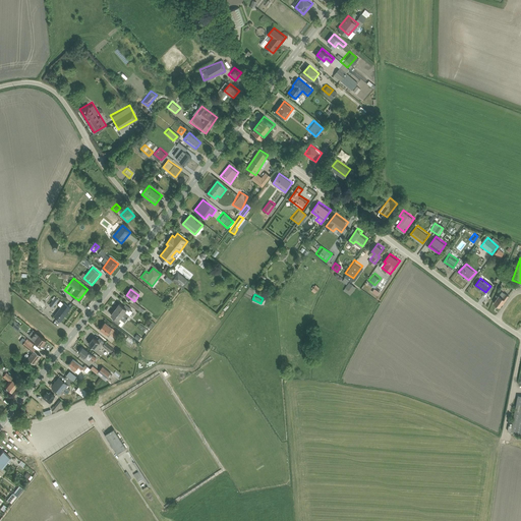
[(501,306),(507,299),(500,294),(495,301),(501,306)]
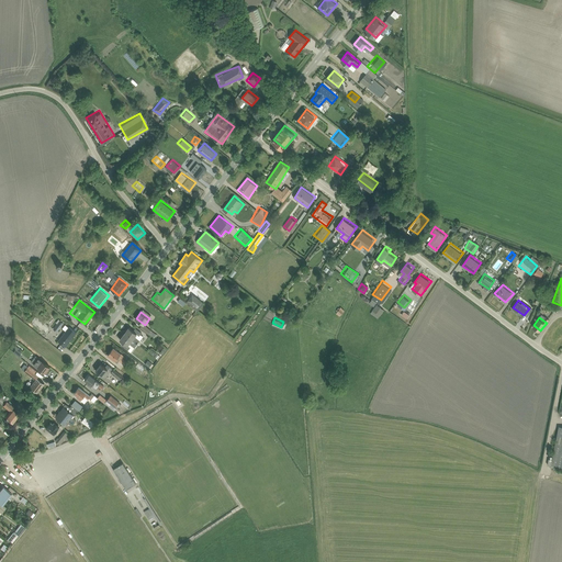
[(53,326),(58,330),(65,323),(59,318),(53,326)]
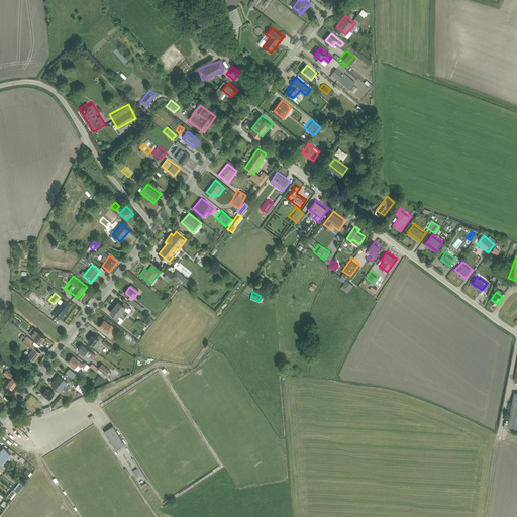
[(125,302),(132,307),(135,304),(127,299),(125,302)]
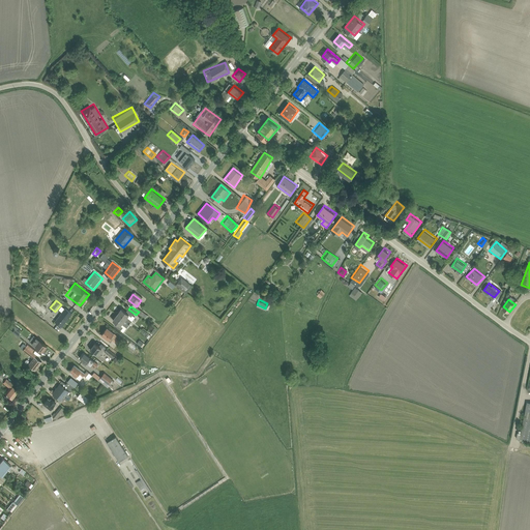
[(62,327),(72,313),(65,307),(55,322),(62,327)]
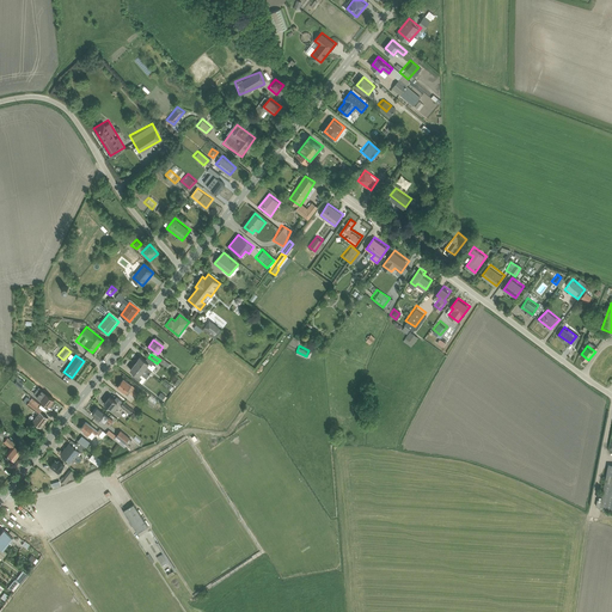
[(141,356),(136,362),(146,369),(151,363),(141,356)]
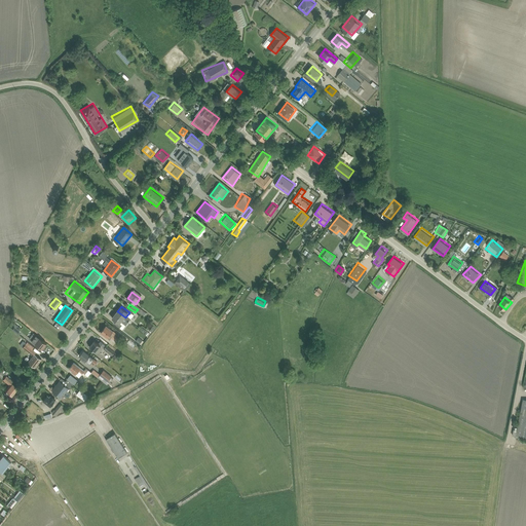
[(113,317),(120,324),(125,317),(117,311),(113,317)]
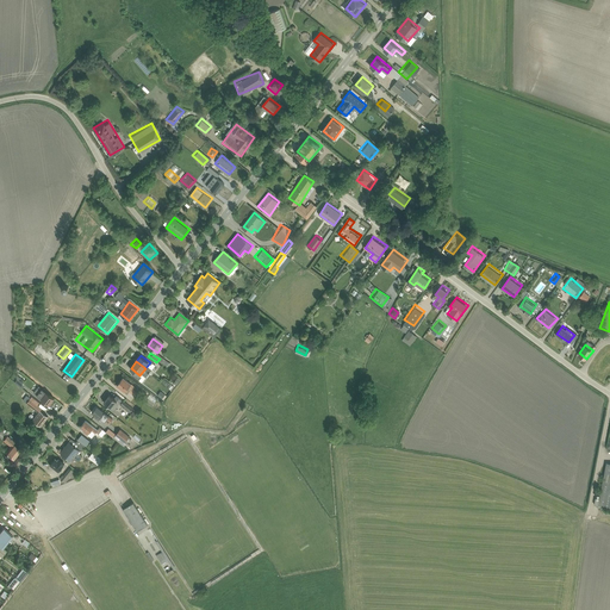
[(117,385),(125,392),(132,384),(123,377),(117,385)]
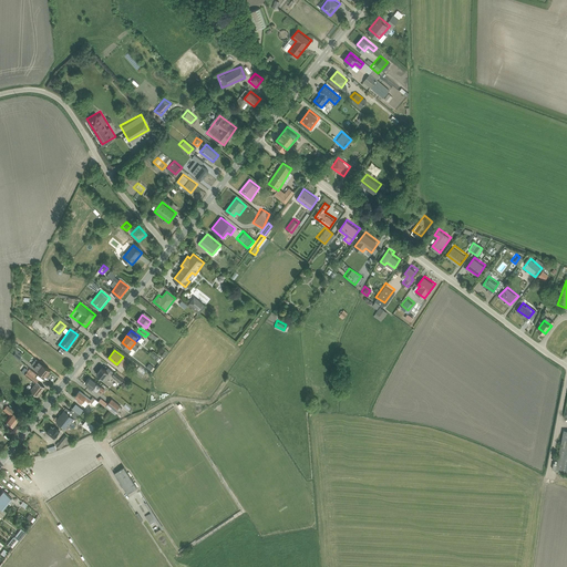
[(32,363),(48,377),(52,371),(37,358),(32,363)]
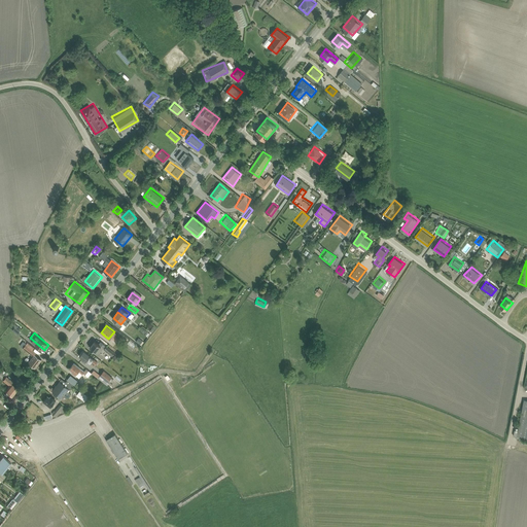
[(97,352),(102,346),(95,341),(90,347),(97,352)]
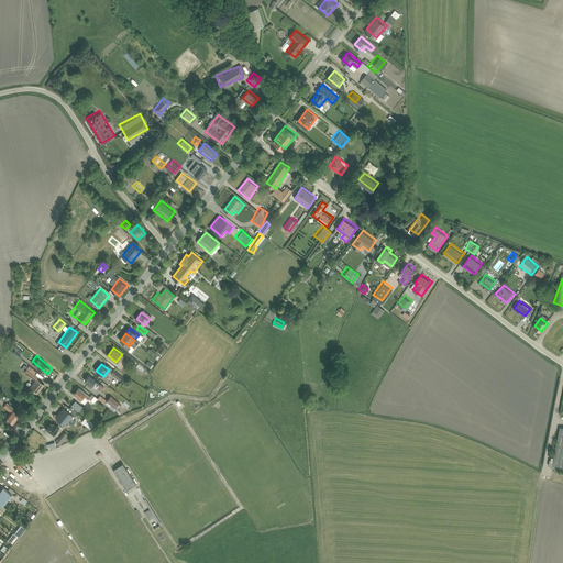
[(31,387),(39,393),(45,384),(37,378),(40,376),(29,367),(24,373),(35,381),(31,387)]
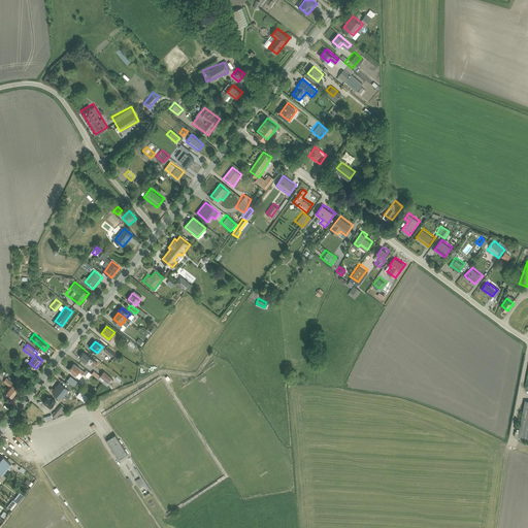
[(79,357),(91,365),(94,360),(84,352),(79,357)]
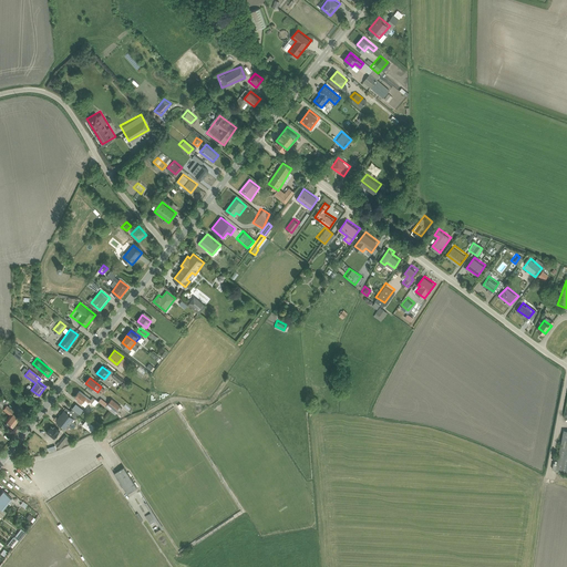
[(122,380),(119,384),(125,389),(129,384),(122,380)]
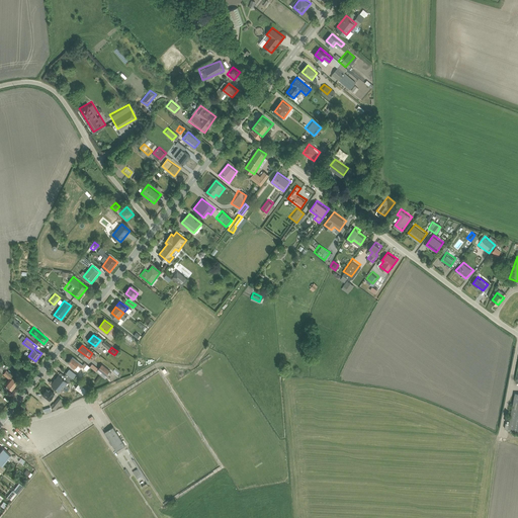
[(77,368),(81,362),(74,357),(69,362),(77,368)]
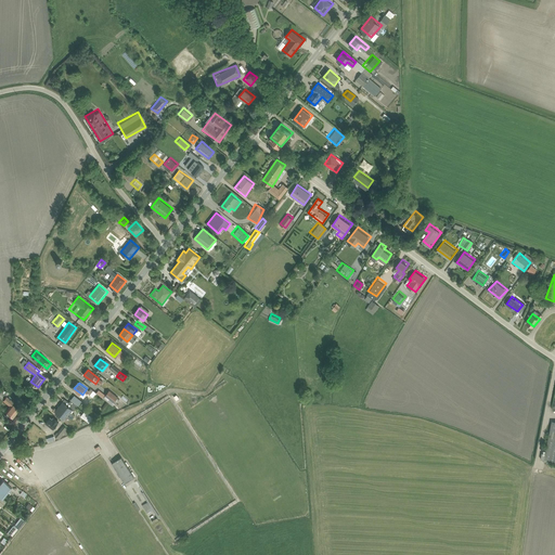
[(110,388),(105,395),(113,401),(117,395),(110,388)]
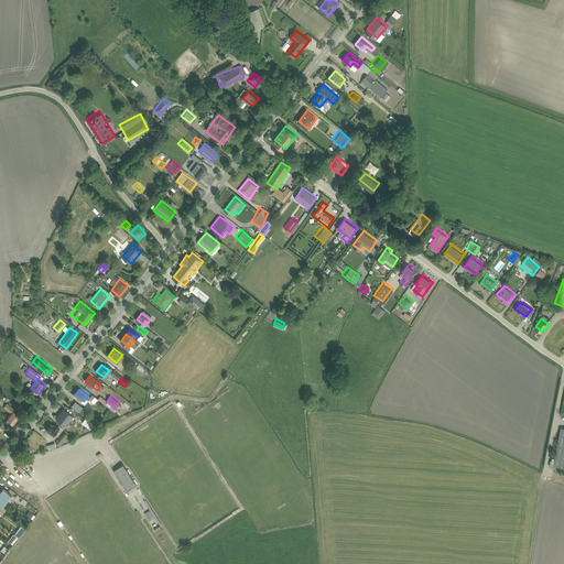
[(6,419),(13,424),(21,415),(13,410),(14,408),(7,402),(3,407),(10,412),(6,419)]
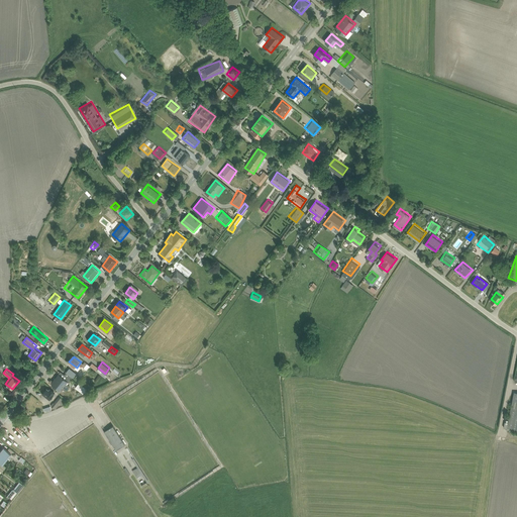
[(52,384),(63,391),(69,382),(58,374),(52,384)]
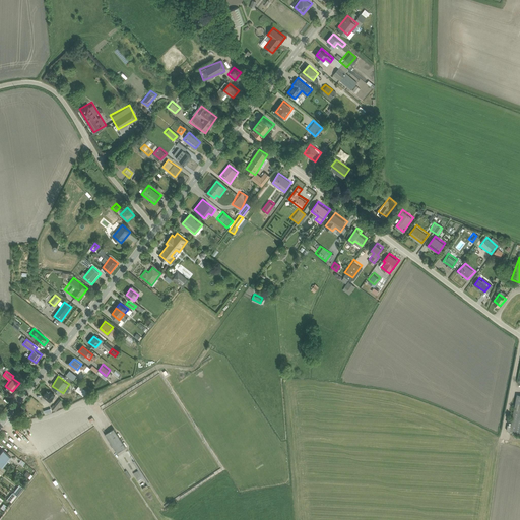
[(81,395),(85,390),(77,383),(73,388),(81,395)]
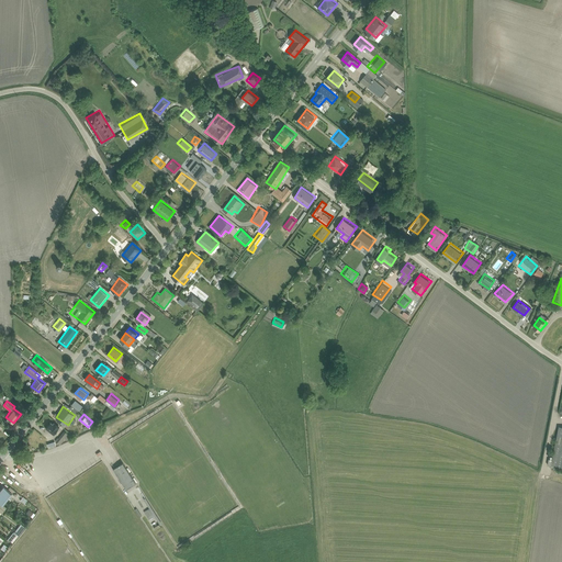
[(46,428),(54,434),(59,427),(52,420),(46,428)]
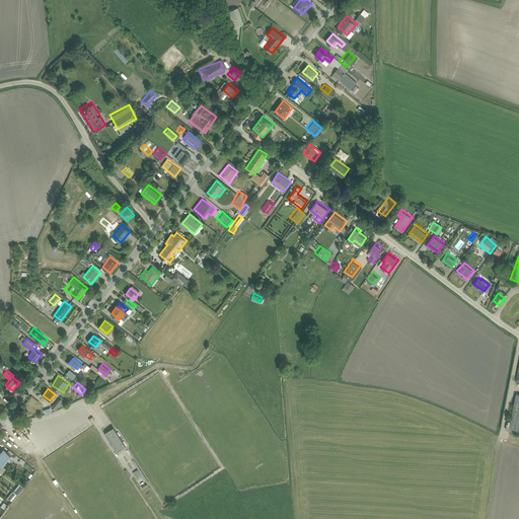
[(518,392),(516,392),(510,429),(518,430),(518,392)]
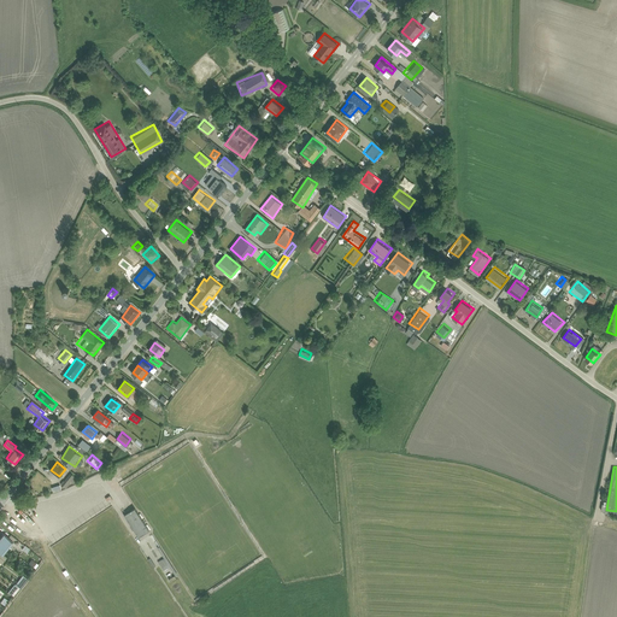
[(58,483),(63,487),(65,485),(68,487),(75,477),(68,471),(58,483)]
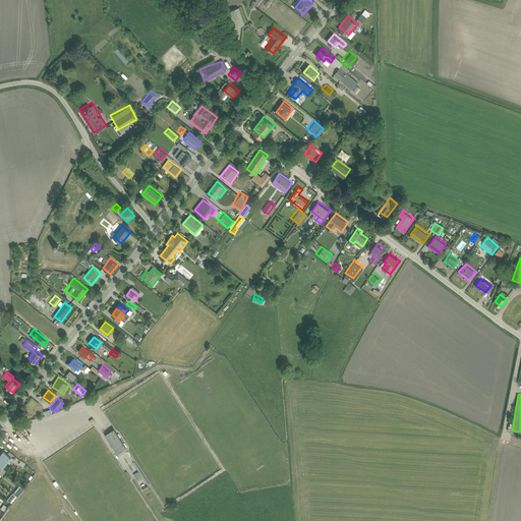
[(118,453),(126,448),(114,428),(106,433),(118,453)]
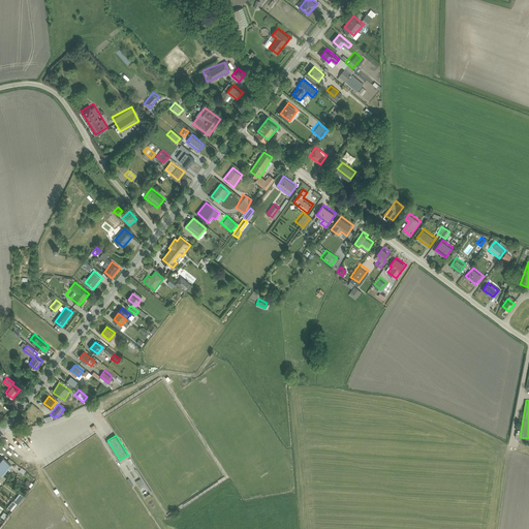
[(3,458),(0,461),(0,463),(6,468),(10,463),(3,458)]
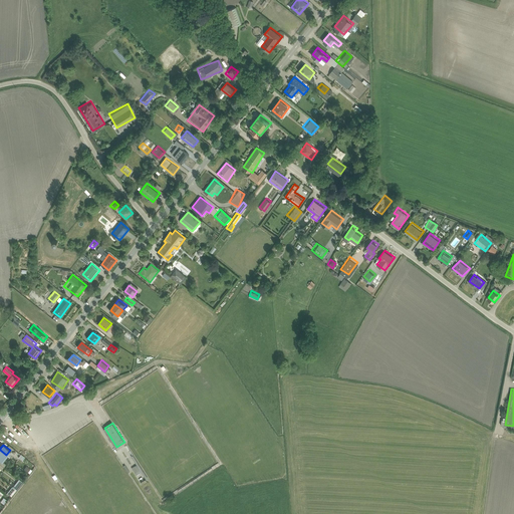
[(150,479),(134,455),(132,456),(137,465),(132,468),(137,475),(141,472),(147,480),(150,479)]
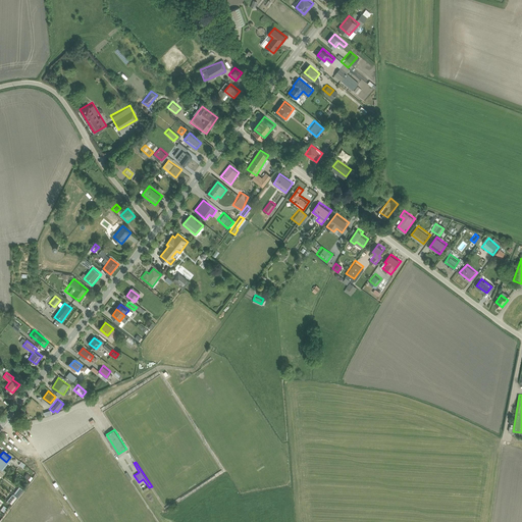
[(10,494),(5,499),(9,504),(14,499),(10,494)]
